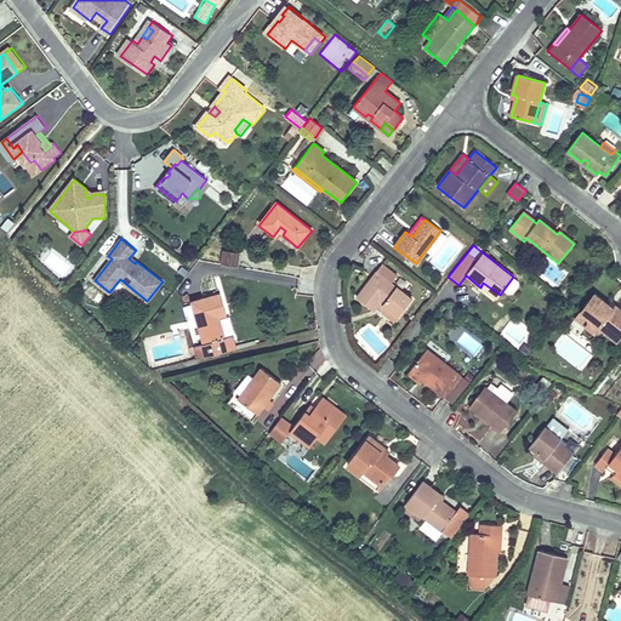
[(220,254),(218,266),(233,268),(235,256),(220,254)]
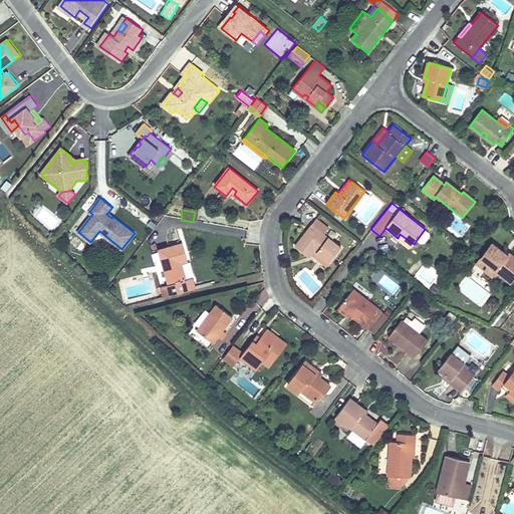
[(317,220),(296,246),(309,257),(314,250),(316,247),(320,250),(318,252),(330,261),(341,248),(324,235),(329,229),(317,220)]
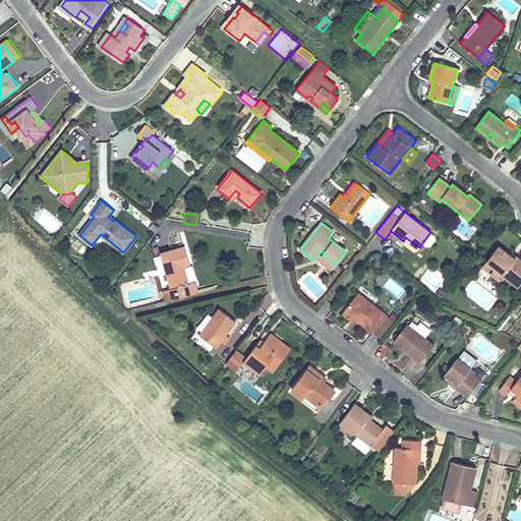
[(405,237),(403,241),(416,251),(419,247),(405,237)]
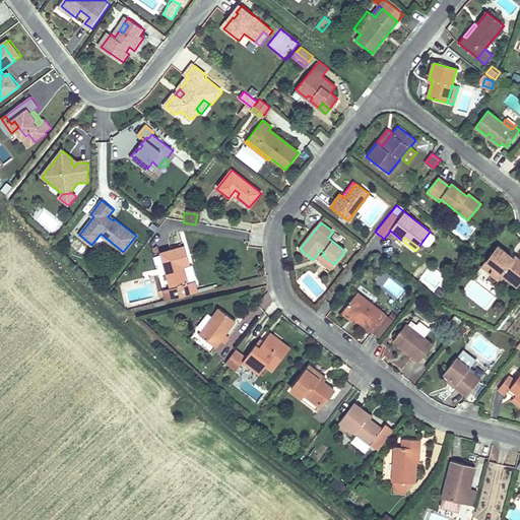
[(185,246),(159,252),(170,288),(161,290),(165,301),(195,293),(193,282),(188,283),(183,266),(189,264),(185,246)]
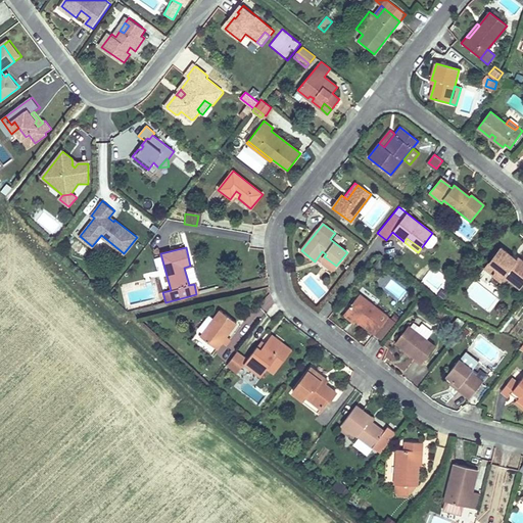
[(502,247),(485,269),(501,282),(505,277),(519,288),(522,283),(522,260),(519,257),(517,259),(514,263),(510,259),(513,256),(502,247)]
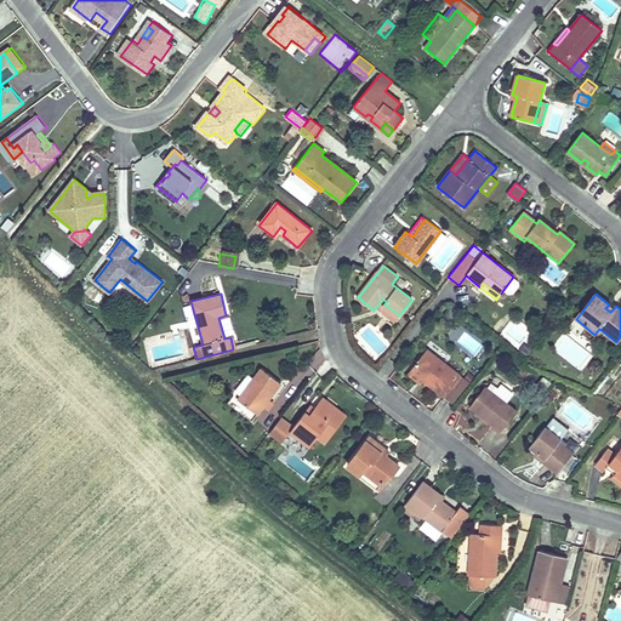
[(519,343),(525,337),(512,325),(506,332),(519,343)]
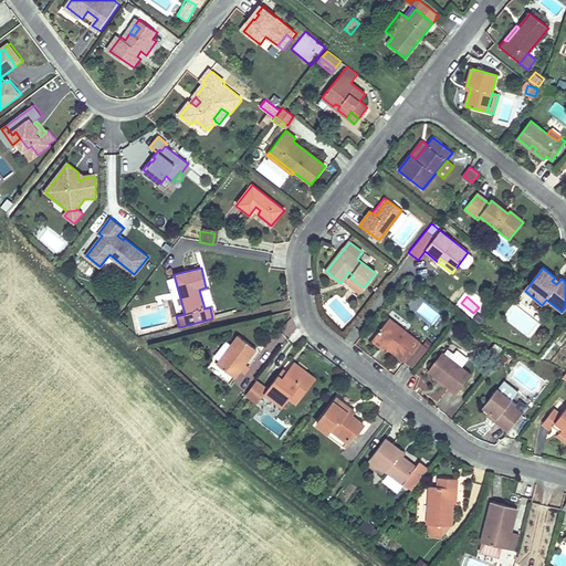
[(389,318),(374,338),(404,363),(420,343),(389,318)]
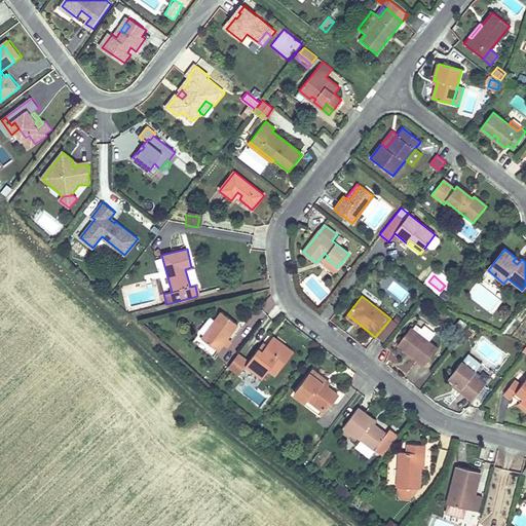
[(222,312),(201,338),(217,350),(237,324),(222,312)]
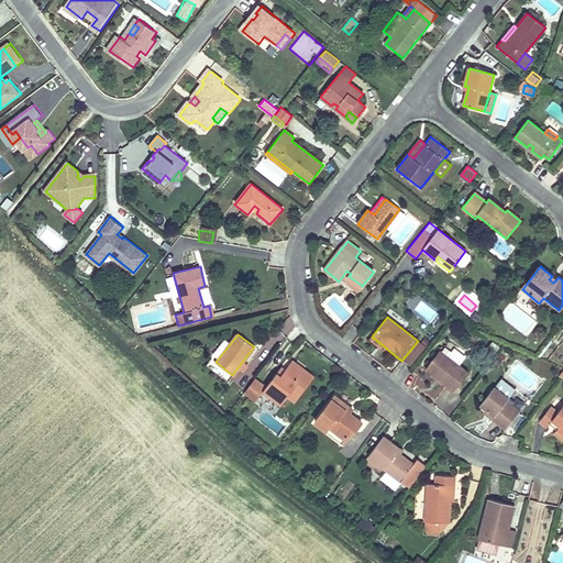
[(427,348),(418,341),(401,361),(411,367),(427,348)]
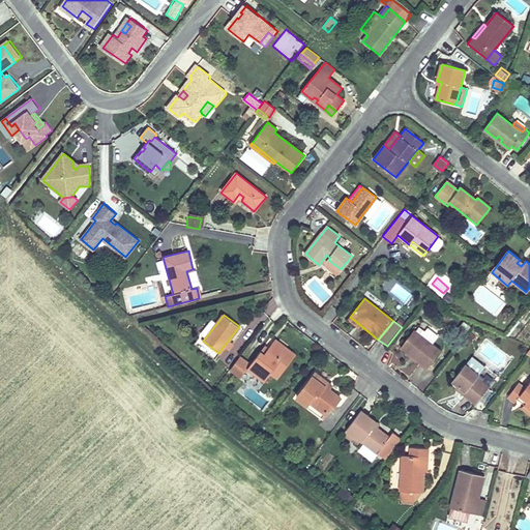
[(440,350),(414,330),(404,344),(414,352),(411,355),(427,367),(440,350)]
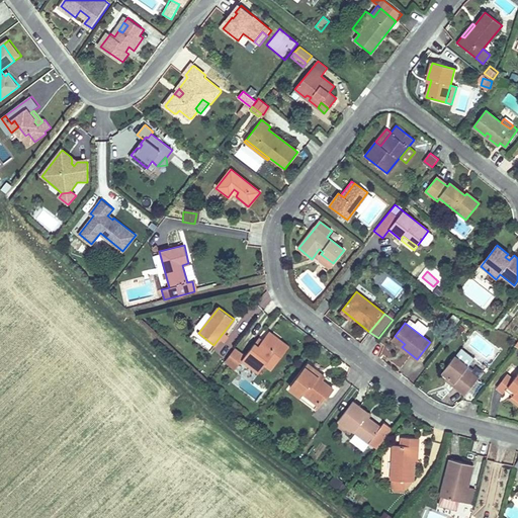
[(235,368),(242,359),(258,371),(264,364),(270,356),(277,361),(288,347),(279,340),(278,341),(268,333),(262,341),(258,346),(253,344),(245,354),(235,347),(225,360),(235,368)]
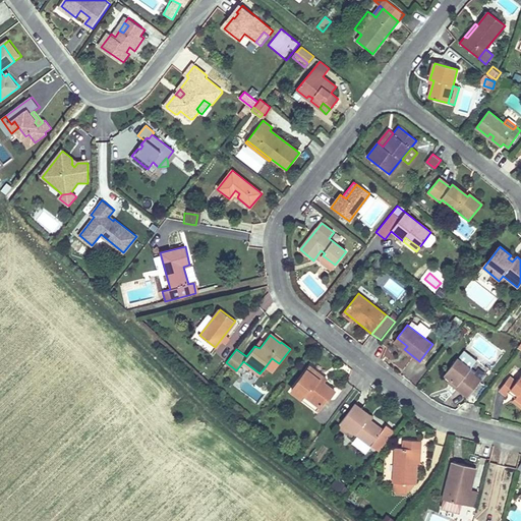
[(407,346),(397,338),(394,341),(404,349),(407,346)]
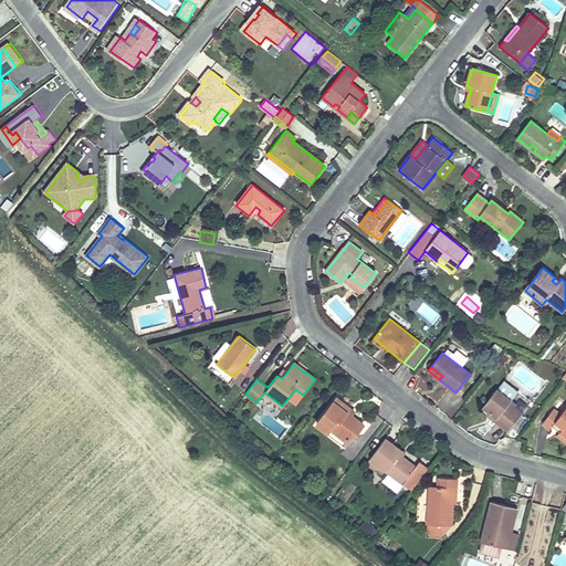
[(282,369),(276,376),(282,378),(286,373),(282,369)]
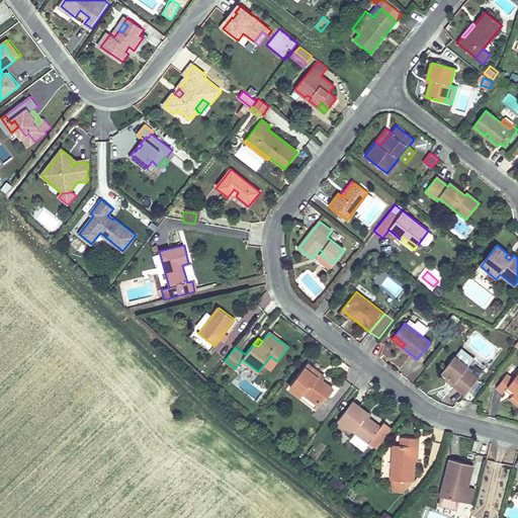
[(440,350),(430,342),(417,359),(427,367),(440,350)]
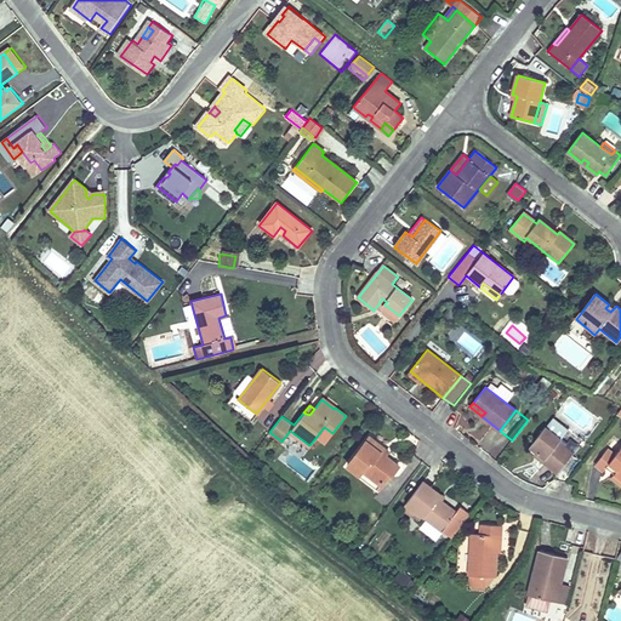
[(552,419),(529,446),(536,451),(545,459),(542,461),(557,474),(573,454),(558,442),(567,431),(552,419)]
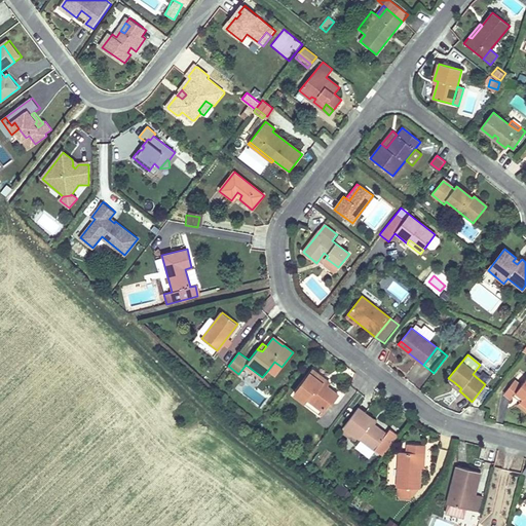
[(274,362),(268,370),(275,376),(282,367),(274,362)]
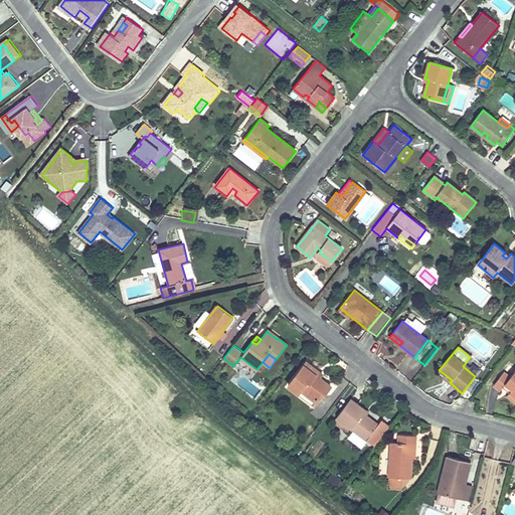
[(307,363),(288,385),(298,392),(301,388),(316,400),(322,392),(324,394),(330,386),(319,377),(313,373),(315,369),(307,363)]
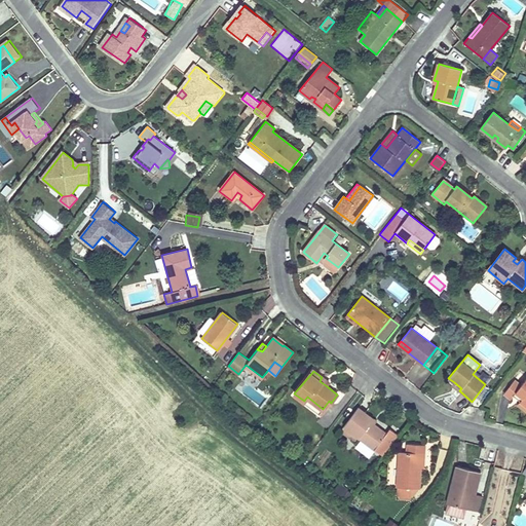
[(329,382),(322,377),(320,381),(326,385),(329,382)]
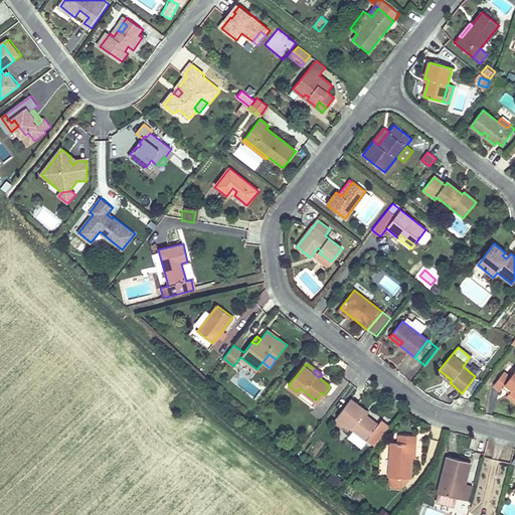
[(504,372),(494,384),(501,390),(507,383),(513,388),(510,392),(514,395),(514,371),(511,377),(504,372)]
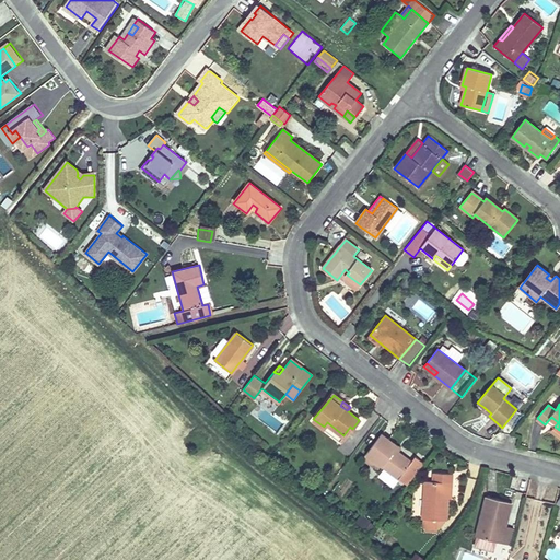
[(548,421),(555,427),(558,422),(551,417),(548,421)]
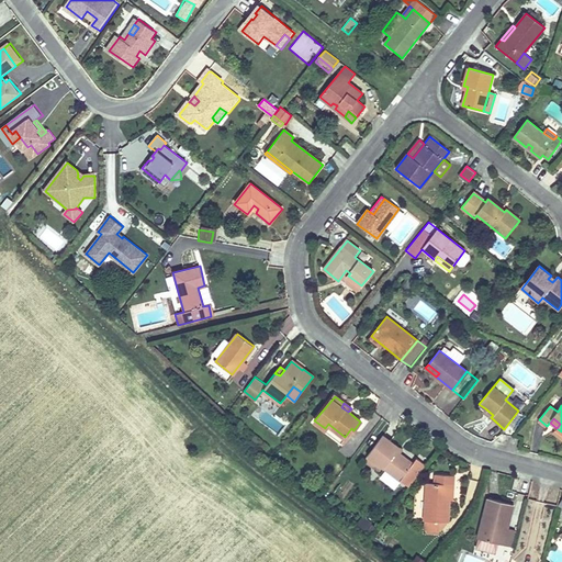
[(345,437),(328,424),(324,429),(343,445),(353,430),(351,428),(345,437)]
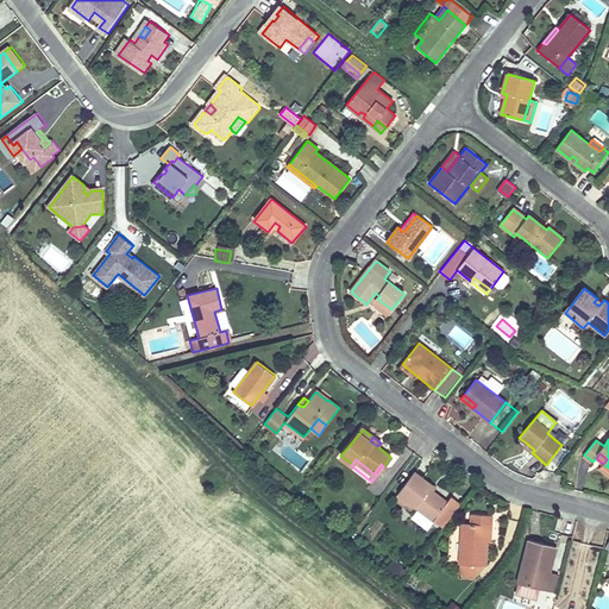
[(415,472),(399,494),(443,528),(460,504),(451,497),(447,503),(426,487),(428,482),(415,472)]
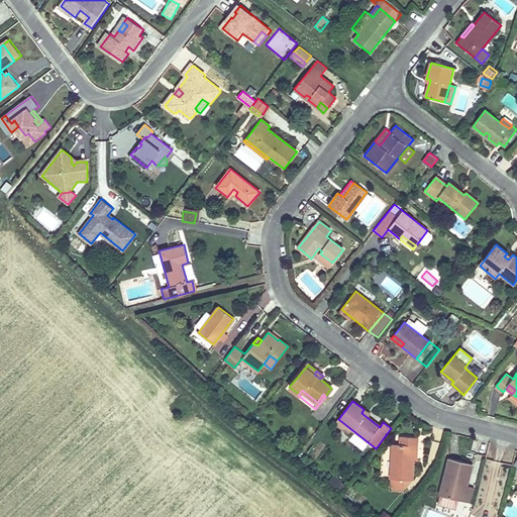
[(393,444),(391,479),(411,481),(413,459),(414,445),(417,445),(418,437),(400,436),(400,445),(393,444)]
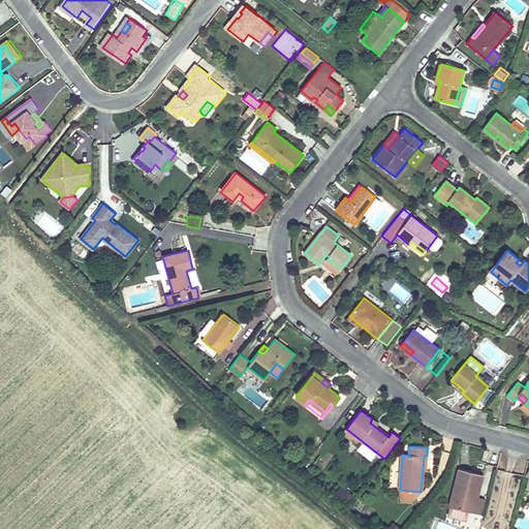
[(459,469),(448,506),(469,512),(474,496),(477,497),(484,475),(459,469)]
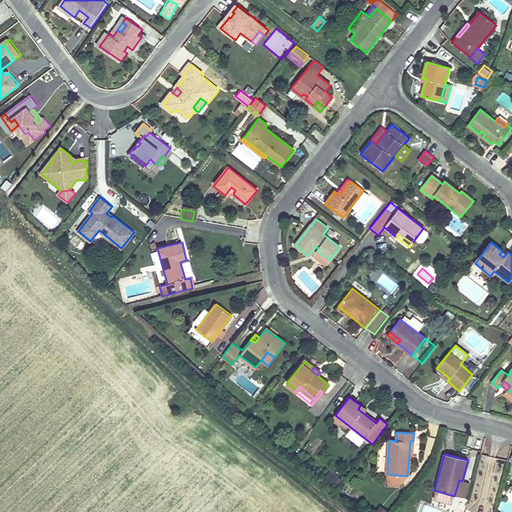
[(326,477),(340,486),(344,479),(331,470),(326,477)]
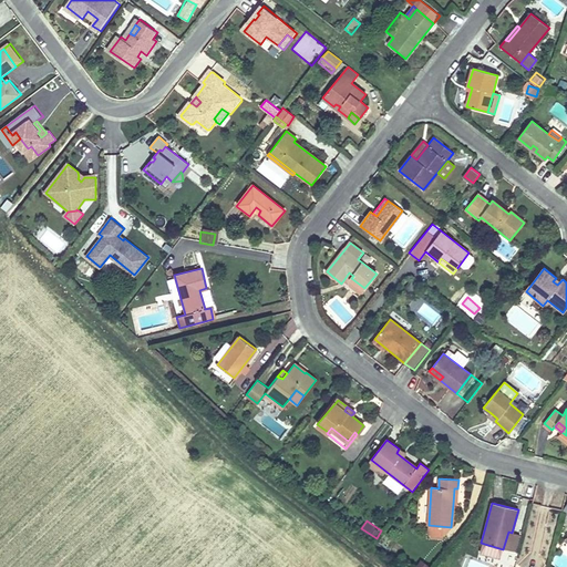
[(512,533),(508,532),(503,549),(514,552),(518,534),(512,533)]
